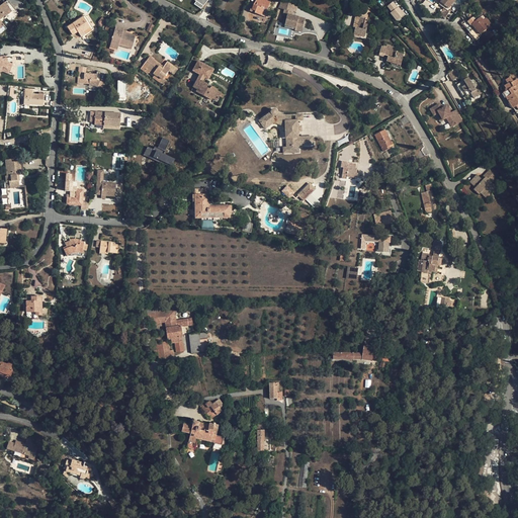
[(6,16),(15,9),(7,0),(0,5),(0,28),(4,25),(0,20),(0,19),(5,16),(6,16)]
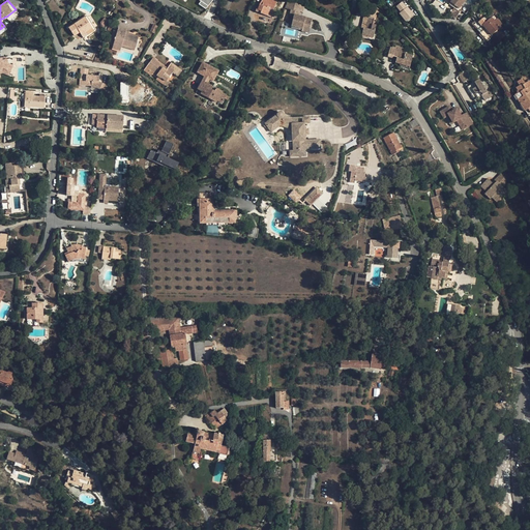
[(272,11),(276,0),(262,0),(259,5),(257,11),(267,16),(269,10),(272,11)]
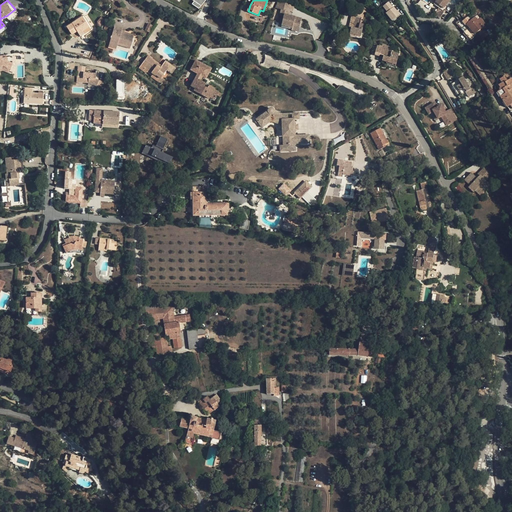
[(294,6),(279,0),(278,0),(279,0),(275,8),(281,10),(290,11),(292,12),(294,6)]
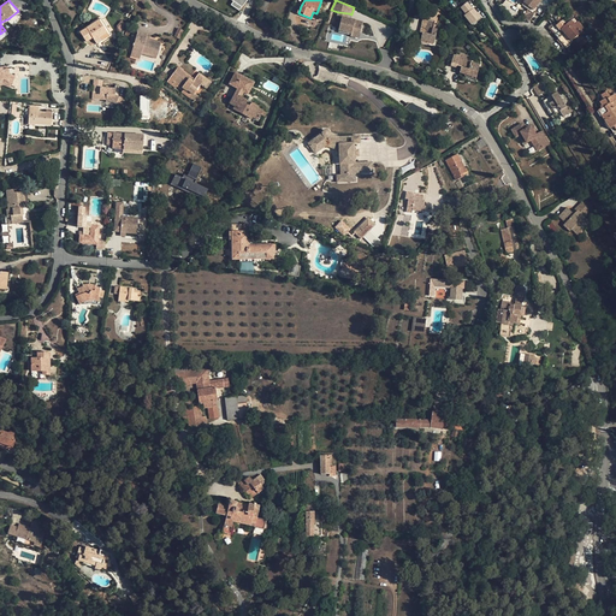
[(456,11),(461,6),(457,1),(455,3),(452,0),(450,0),(449,3),(456,11)]
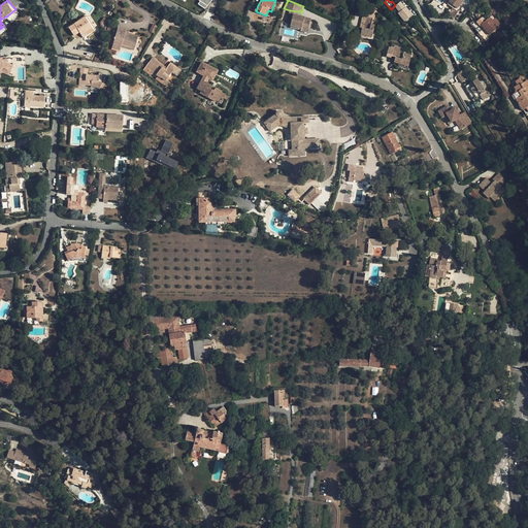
[(450,0),(448,4),(455,10),(458,11),(459,10),(464,14),(468,9),(461,4),(463,0),(450,0)]
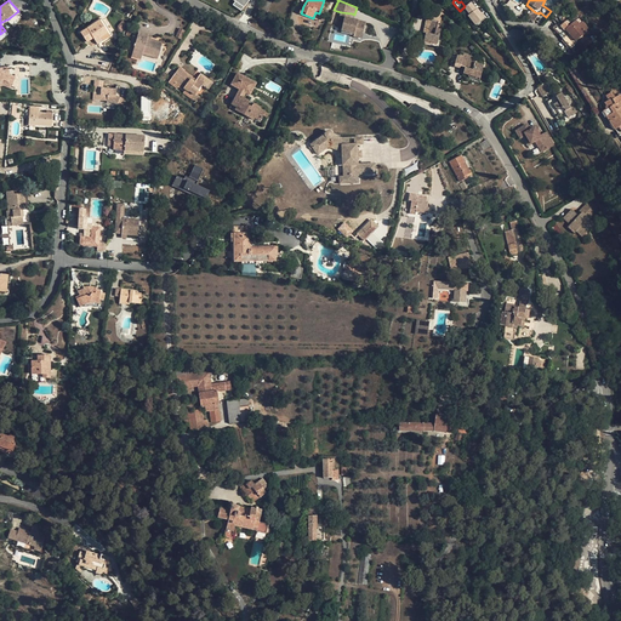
[(477,10),(471,3),(466,9),(467,11),(471,15),(468,16),(476,24),(484,17),(478,9),(477,10)]
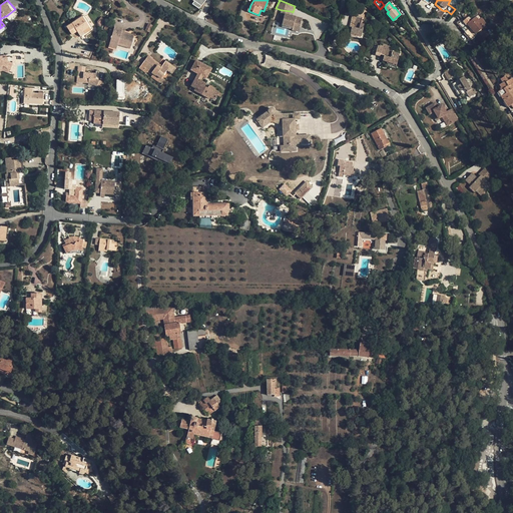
[(303,19),(290,15),(291,11),(282,10),(281,16),(284,17),(283,25),(294,28),(294,26),(300,28),(303,19)]
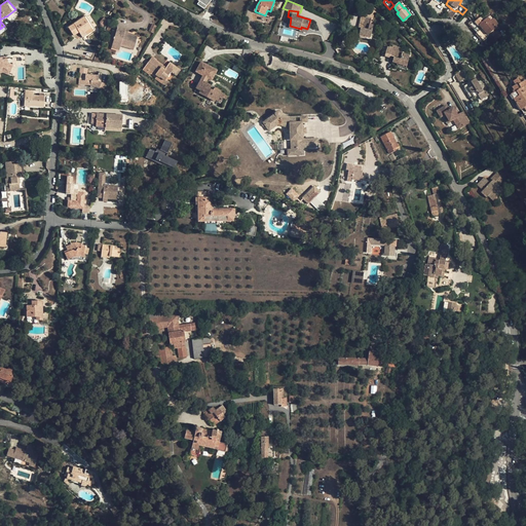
[(456,11),(453,10),(449,12),(448,11),(446,17),(451,20),(456,11)]
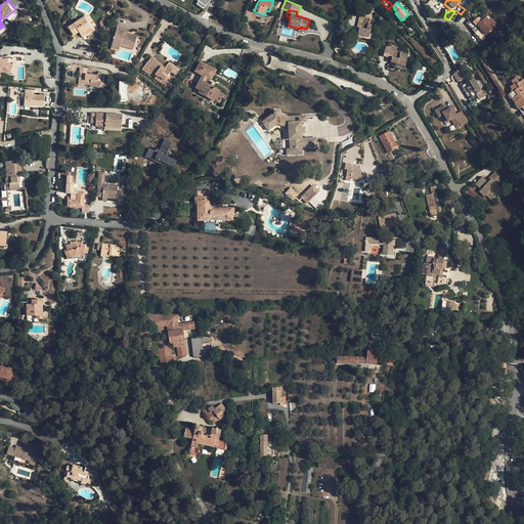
[(358,35),(369,37),(373,26),(367,25),(369,18),(372,18),(373,14),(367,13),(363,12),(359,28),(358,35)]
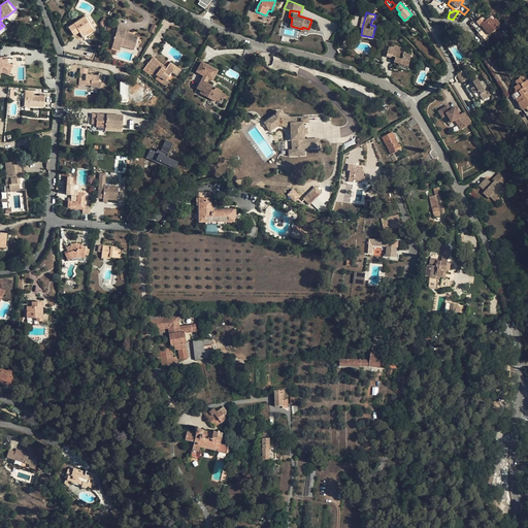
[(501,25),(496,18),(493,21),(490,17),(485,22),(482,18),(472,26),(476,29),(475,30),(485,41),(491,36),(490,35),(499,28),(498,27),(501,25)]
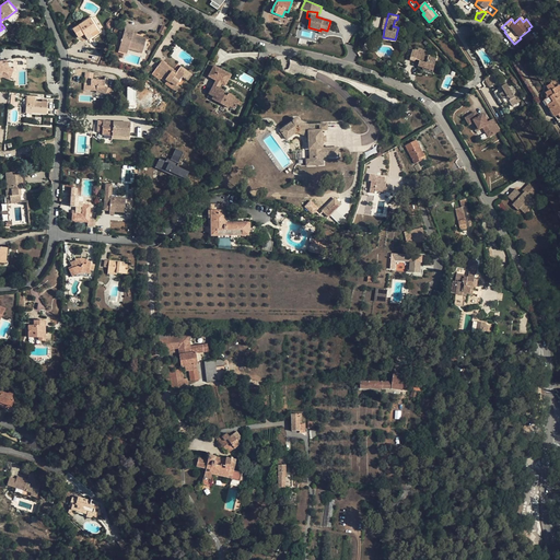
[(100,33),(90,19),(72,30),(79,38),(84,35),(88,41),(100,33)]
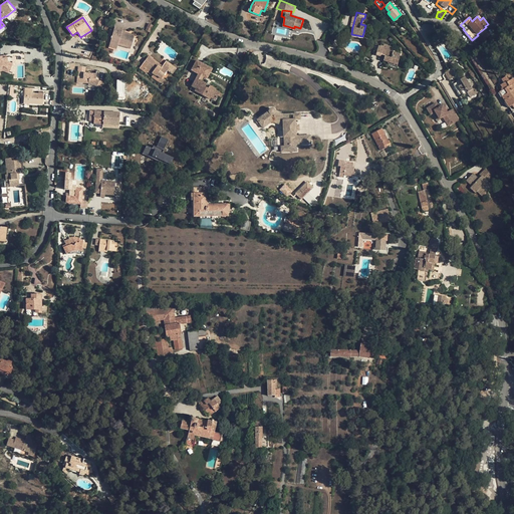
[(118,43),(131,46),(135,35),(124,33),(124,31),(122,30),(122,29),(114,26),(109,44),(117,46),(117,45),(118,43)]
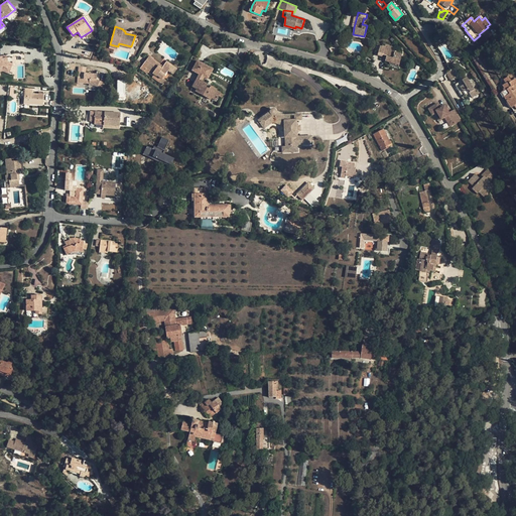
[(167,44),(161,40),(157,45),(164,50),(167,44)]
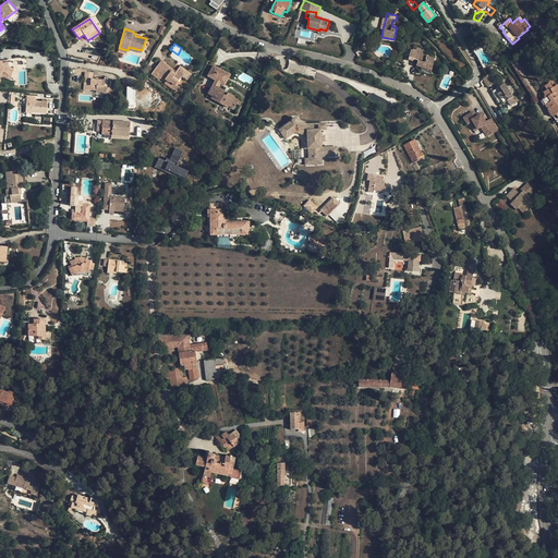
[(425,51),(416,49),(416,50),(413,50),(411,50),(408,60),(412,61),(413,61),(414,60),(417,61),(416,65),(432,71),(435,59),(424,56),(425,51)]
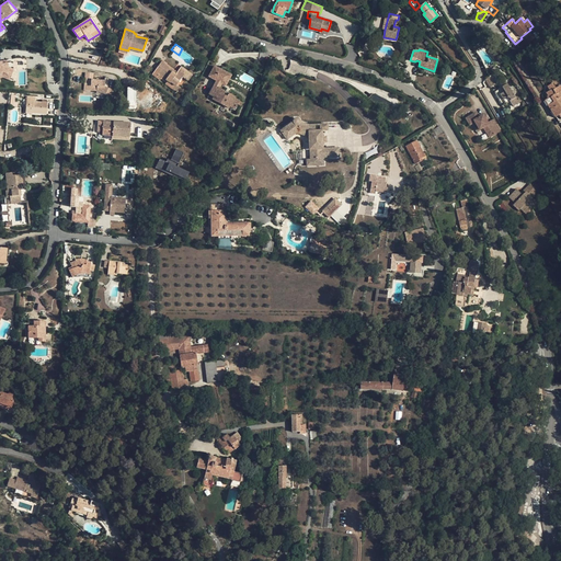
[(503,61),(496,54),(493,58),(499,65),(503,61)]
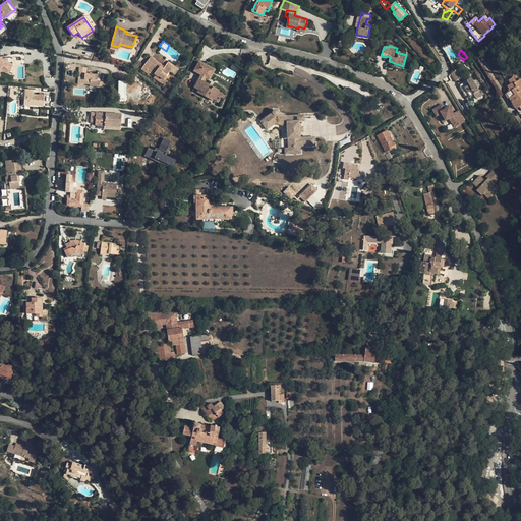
[(154,59),(151,56),(141,69),(149,74),(150,73),(151,72),(156,75),(155,76),(154,77),(165,85),(168,81),(164,79),(170,71),(171,69),(166,65),(164,67),(163,69),(159,66),(161,65),(154,59)]
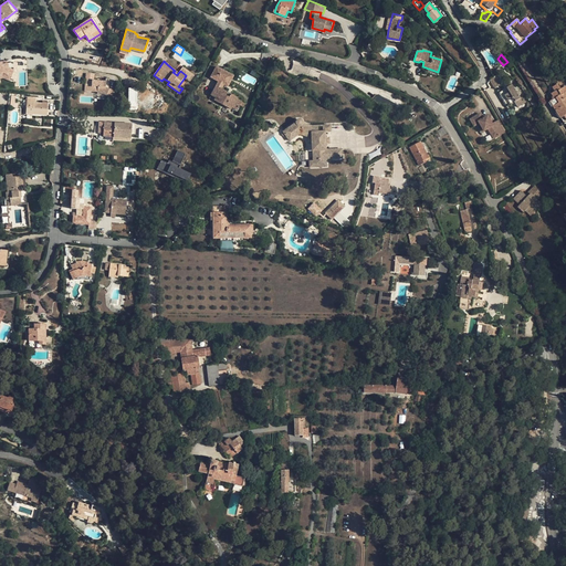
[(11,76),(13,70),(9,67),(8,63),(2,64),(2,62),(0,62),(0,74),(4,73),(11,76)]
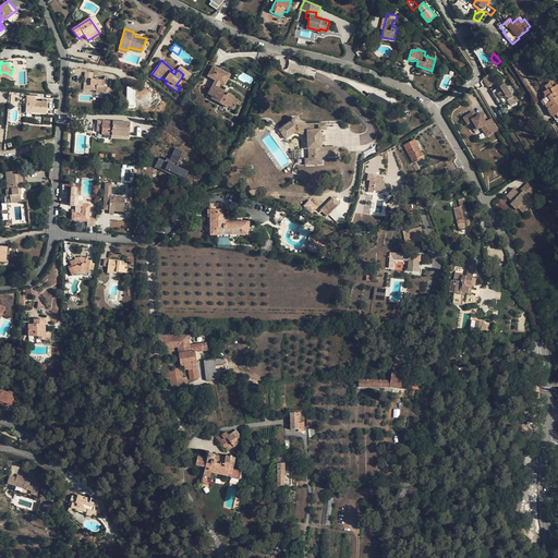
[(215,81),(208,94),(213,96),(211,99),(228,108),(229,106),(233,108),(238,100),(233,98),(233,97),(228,94),(226,96),(221,94),(223,92),(217,87),(220,83),(225,85),(230,75),(213,65),(207,76),(215,81)]
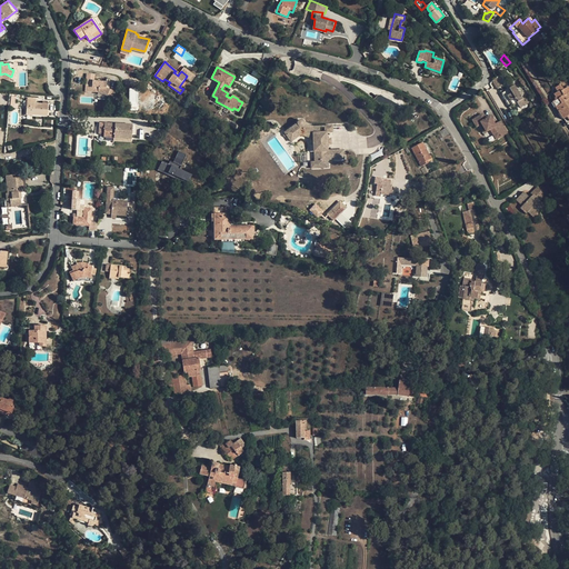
[(196,76),(189,72),(187,76),(186,78),(191,82),(196,76)]
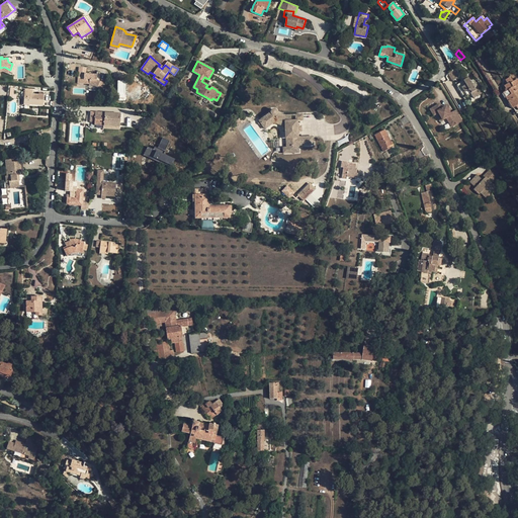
[(100,90),(103,84),(98,82),(99,73),(96,73),(96,76),(86,75),(86,69),(80,69),(79,83),(89,84),(89,85),(91,85),(96,87),(96,88),(100,90)]
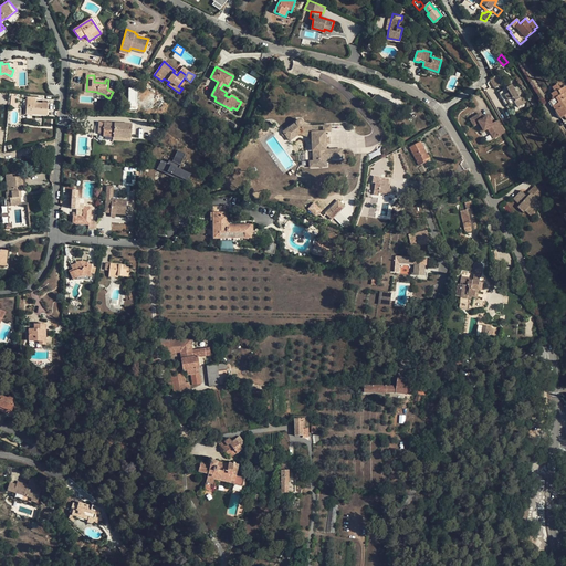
[(501,84),(496,75),(490,80),(494,88),(501,84)]
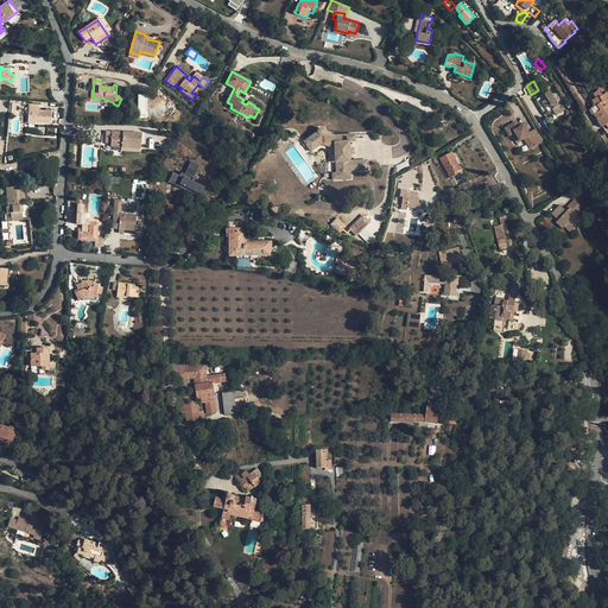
[(542,96),(534,100),(544,115),(552,111),(556,115),(564,111),(561,105),(559,106),(557,102),(559,102),(559,101),(559,100),(559,99),(558,99),(557,97),(555,99),(550,90),(544,94),(546,99),(544,101),(542,96)]
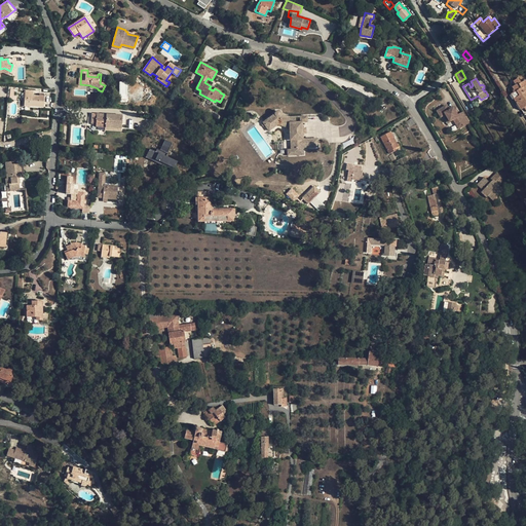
[(525,80),(521,83),(518,78),(514,81),(516,84),(513,87),(515,91),(511,95),(518,105),(520,103),(524,108),(525,106),(525,86),(525,85),(525,80)]
